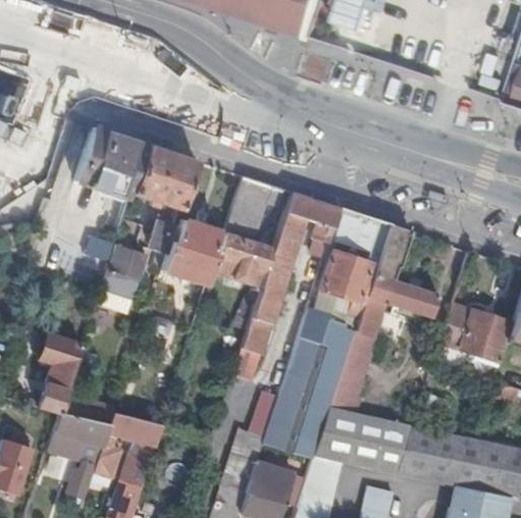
[(196,0),(281,28),(292,0),(196,0)]
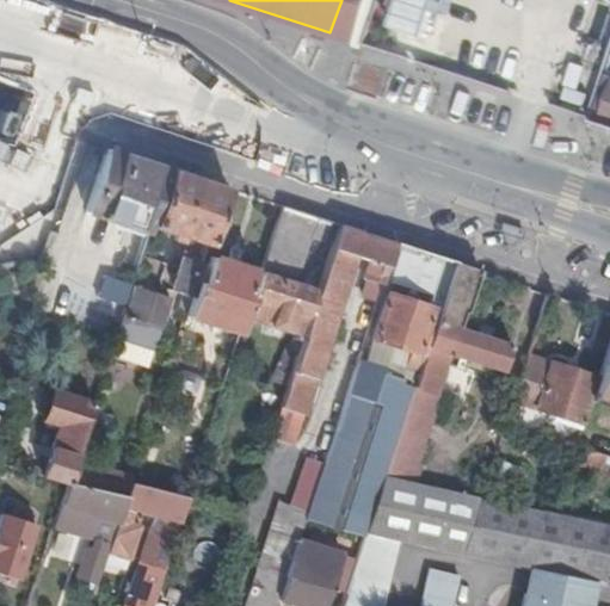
[(330,32),(363,43),(377,0),(342,0),(330,32)]
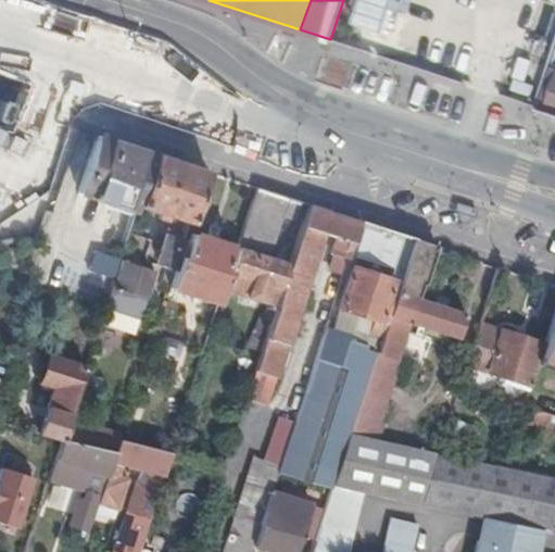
[(156,152),(99,134),(90,162),(139,177),(133,199),(126,203),(123,213),(136,216),(139,204),(156,152)]
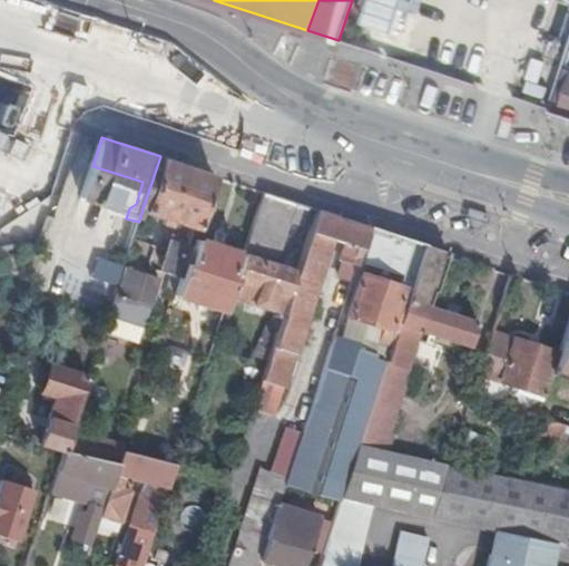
[(213,174),(160,156),(143,210),(195,227),(213,174)]
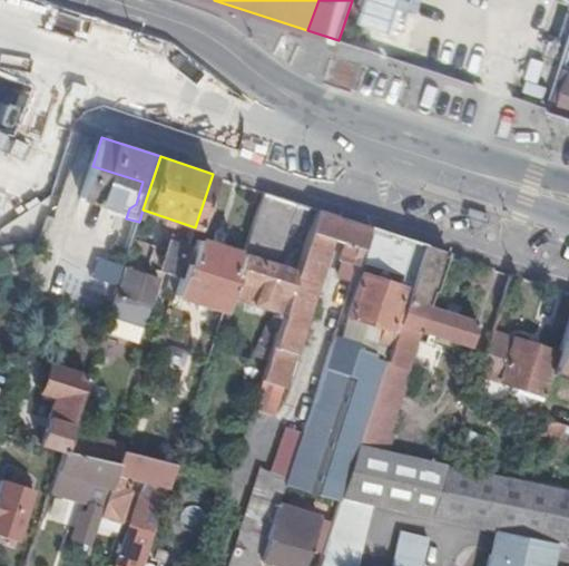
[(310,205),(265,191),(245,252),(267,261),(270,252),(280,255),(291,221),(303,225),(310,205)]
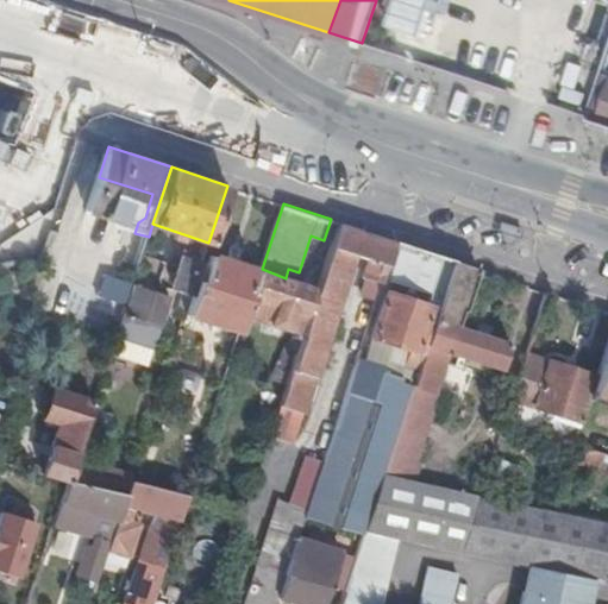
[(396,240),(339,222),(318,289),(302,334),(270,432),(294,439),(334,316),(355,252),(370,257),(364,276),(382,282),(396,240)]
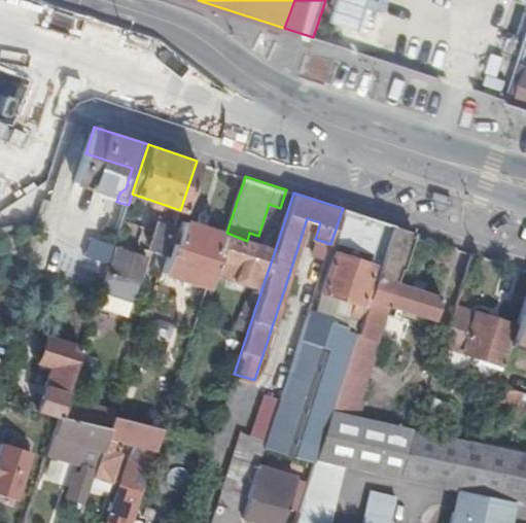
[(129,205),(116,202),(112,200),(108,212),(125,217),(129,205)]
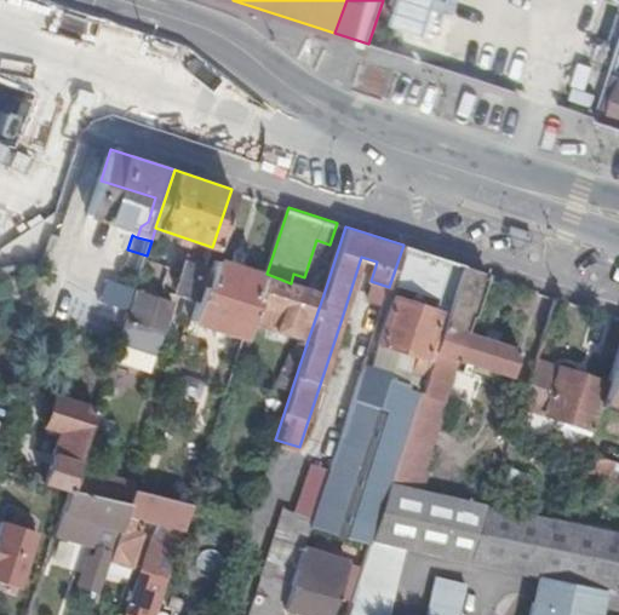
[(462,264),(410,247),(397,285),(437,298),(433,310),(394,297),(379,342),(424,356),(419,372),(413,369),(408,383),(396,379),(394,386),(419,394),(443,321),(462,264)]
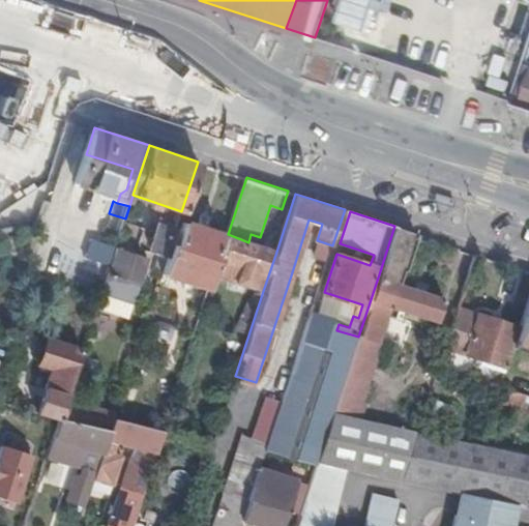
[(125,218),(109,213),(106,222),(101,221),(95,237),(116,244),(125,218)]
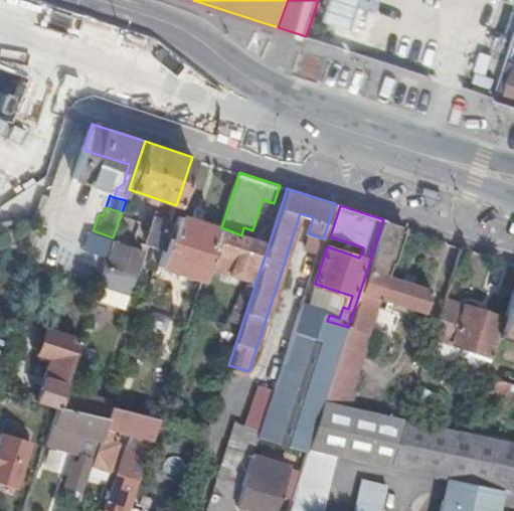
[(171,236),(167,234),(157,265),(204,279),(208,268),(213,250),(207,248),(214,226),(178,214),(171,236)]
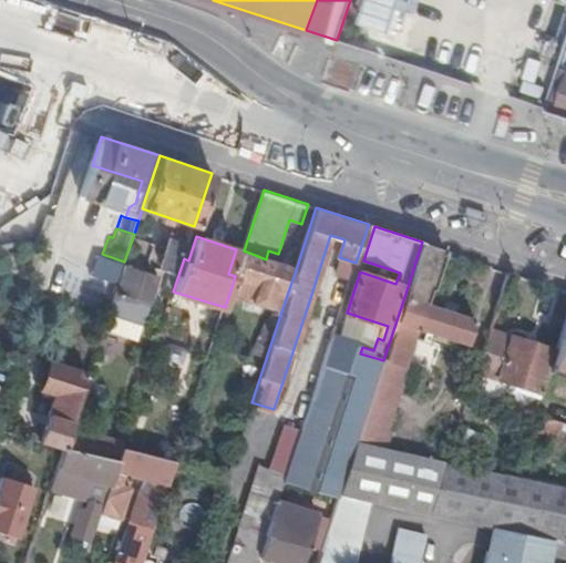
[(184,258),(189,243),(171,237),(162,266),(165,269),(171,272),(164,288),(173,292),(184,258)]
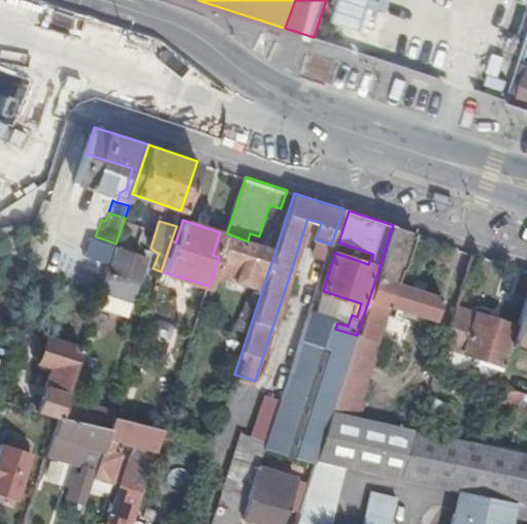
[(416,232),(393,225),(377,273),(396,281),(400,268),(403,269),(407,257),(416,232)]
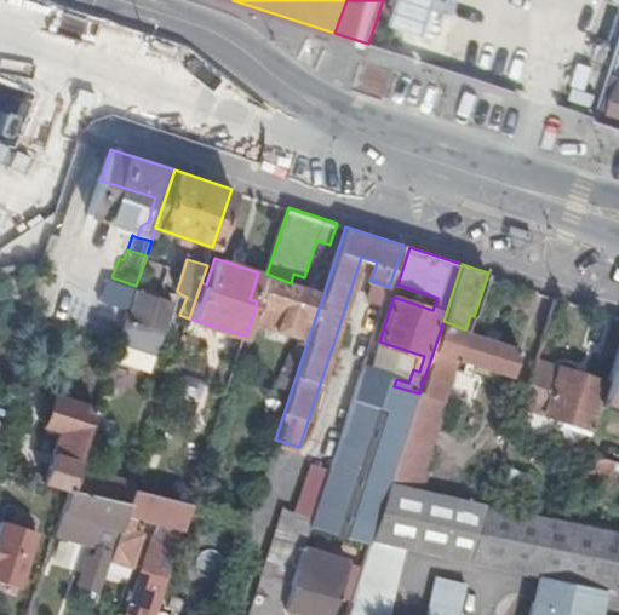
[(291,283),(267,274),(257,302),(251,322),(308,340),(324,294),(301,286),(291,283)]
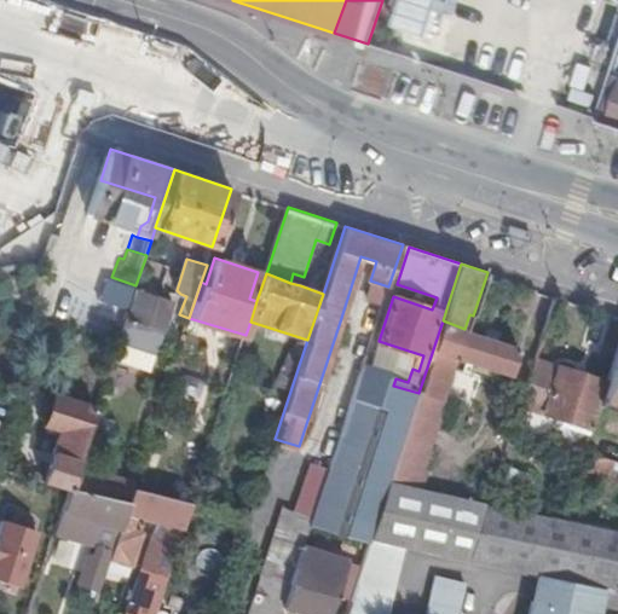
[(293,273),(290,283),(300,285),(304,277),(293,273)]
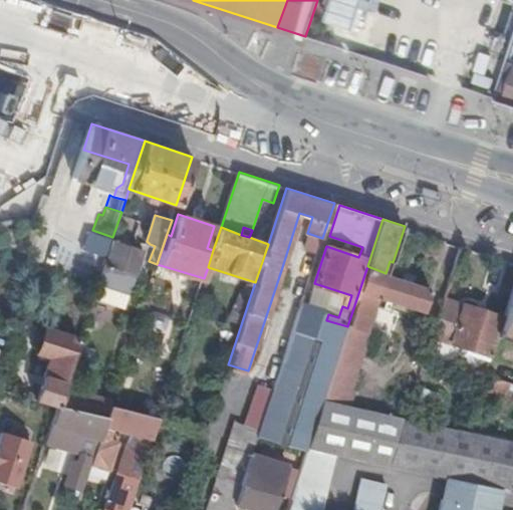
[(112,239),(98,283),(130,293),(145,250),(112,239)]
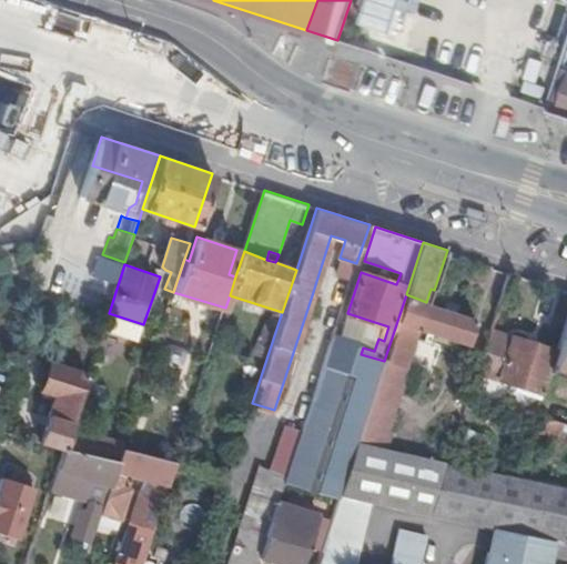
[(426,302),(406,294),(384,361),(398,365),(404,368),(417,328),(476,344),(482,321),(426,302)]
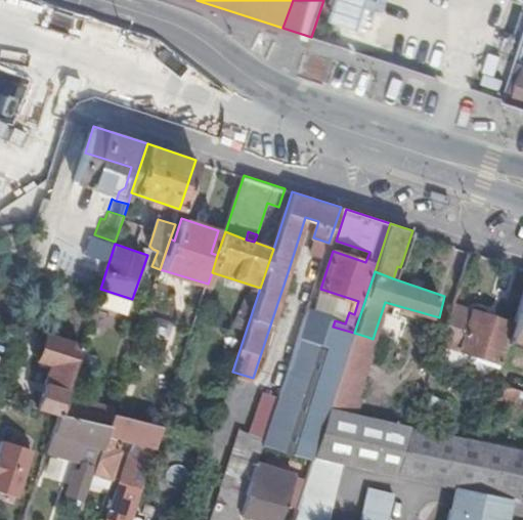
[(100,289),(99,291),(95,303),(127,313),(132,299),(100,289)]
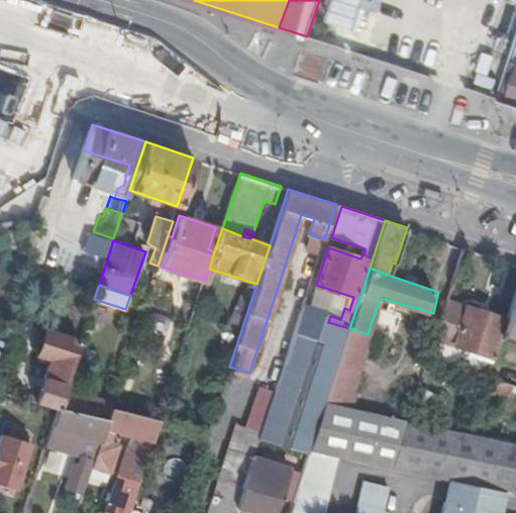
[(300,312),(305,298),(297,295),(293,306),(291,306),(286,321),(287,322),(264,391),(274,395),(300,312)]
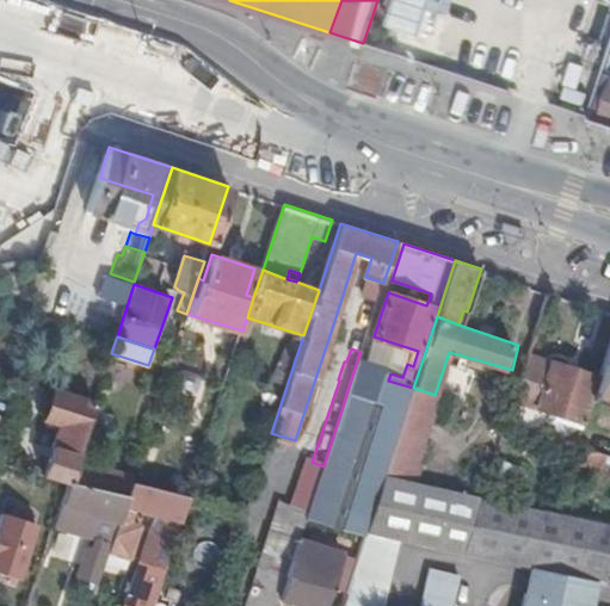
[(598,368),(530,348),(515,399),(584,422),(598,368)]
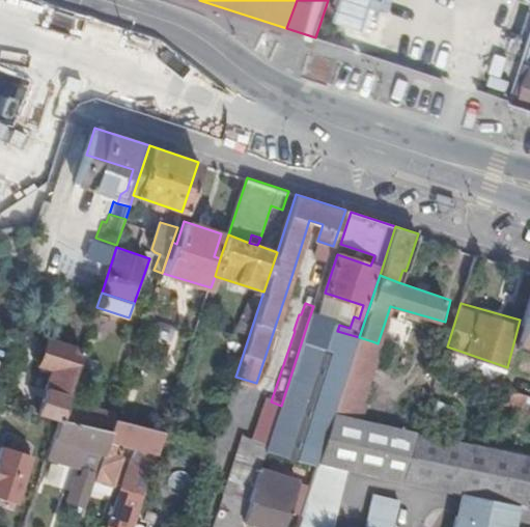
[(529,305),(519,341),(529,345),(529,305)]
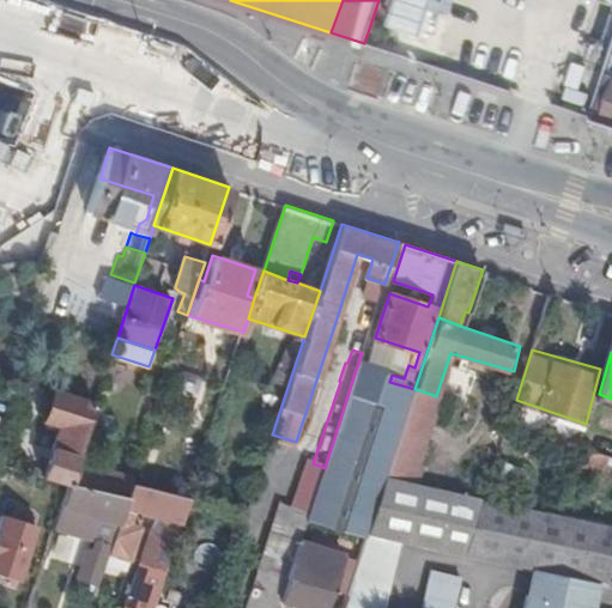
[(198,394),(205,372),(181,364),(174,385),(198,394)]
